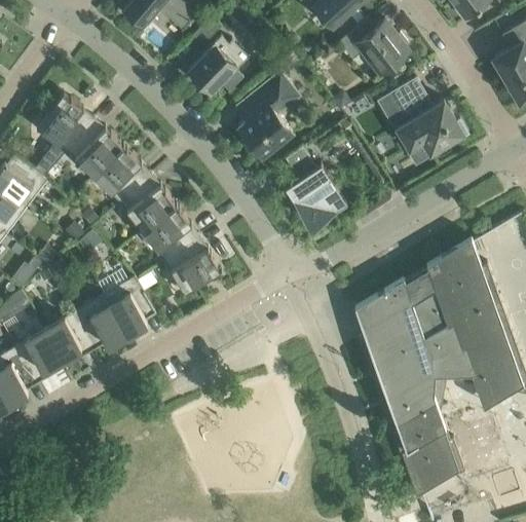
[(127,0),(121,8),(142,26),(157,8),(182,30),(181,31),(182,32),(198,12),(197,11),(196,12),(181,0),(127,0)]
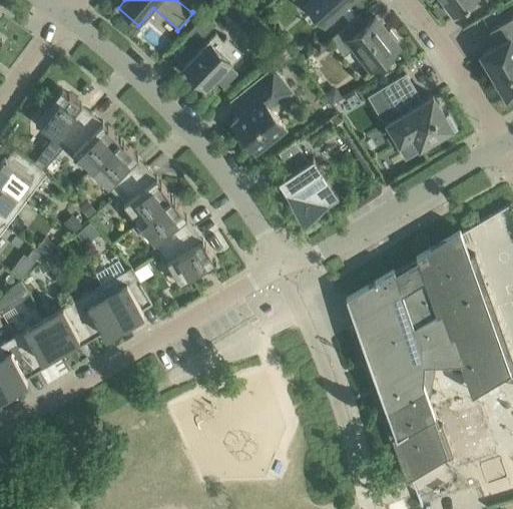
[(306,6),(325,27),(354,0),(292,0),(301,9),(306,6)]
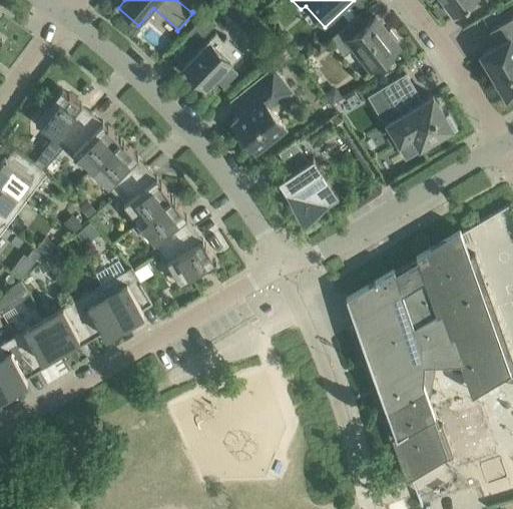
[(439,0),(454,19),(478,0),(439,0)]
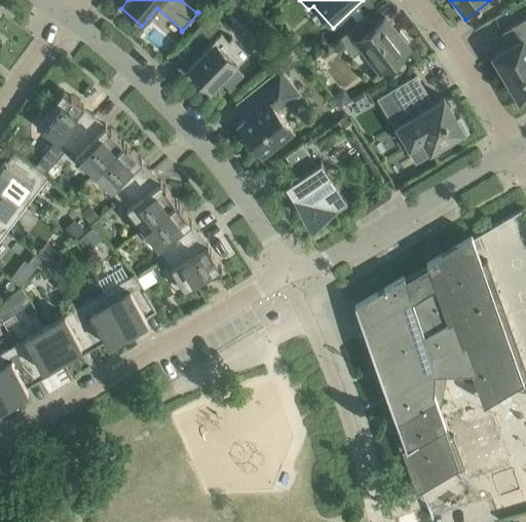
[(358,11),(351,16),(358,25),(364,20),(358,11)]
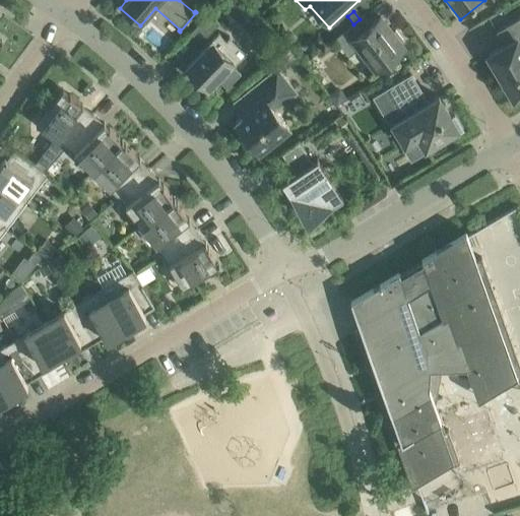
[(191,35),(201,45),(219,25),(209,15),(191,35)]
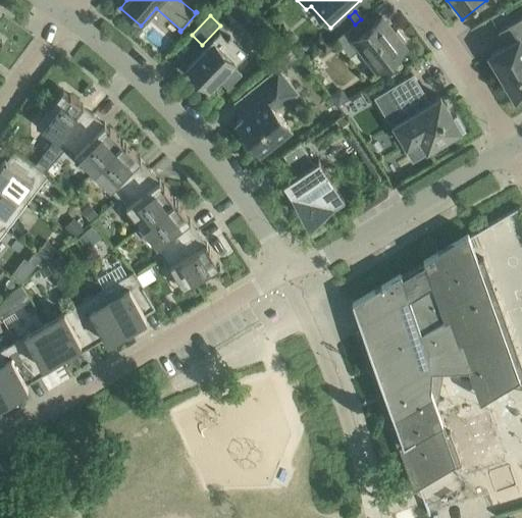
[(336,41),(350,58),(360,50),(377,72),(405,50),(403,47),(406,44),(397,33),(394,35),(381,19),(372,28),(364,17),(361,19),(355,24),(336,41)]
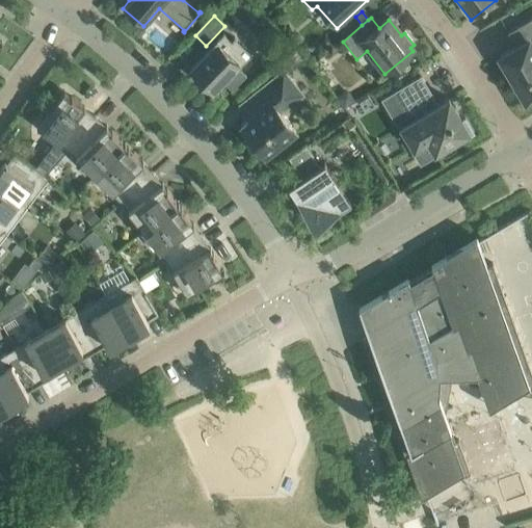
[(531,41),(531,20),(507,34),(516,49),(500,58),(526,102),(531,97),(531,47),(529,43),(531,41)]
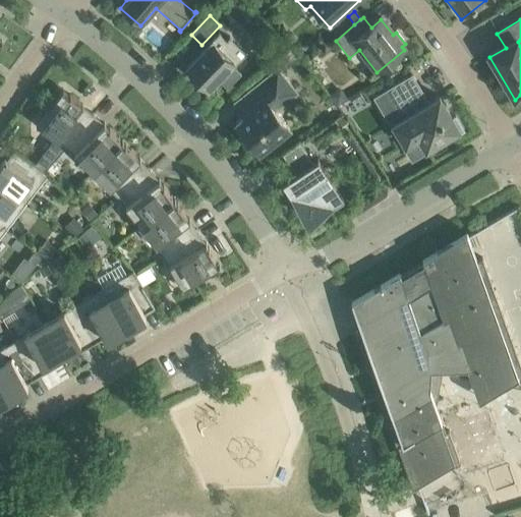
[(219,36),(186,69),(208,90),(217,80),(227,91),(241,75),(234,68),(246,56),(229,40),(226,43),(219,36)]
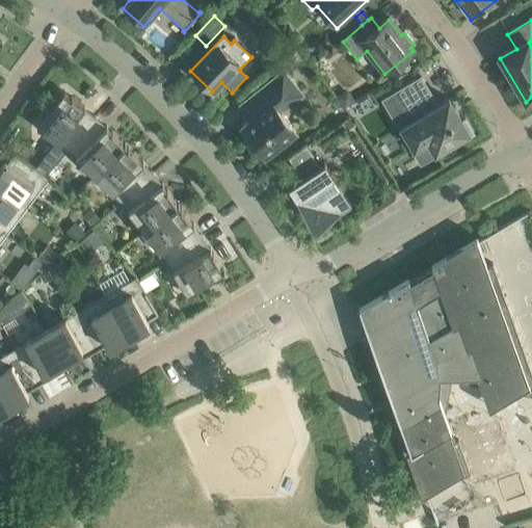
[(283,72),(241,106),(250,119),(241,126),(251,139),(250,142),(257,150),(260,151),(265,156),(295,132),(282,114),(303,97),(283,72)]
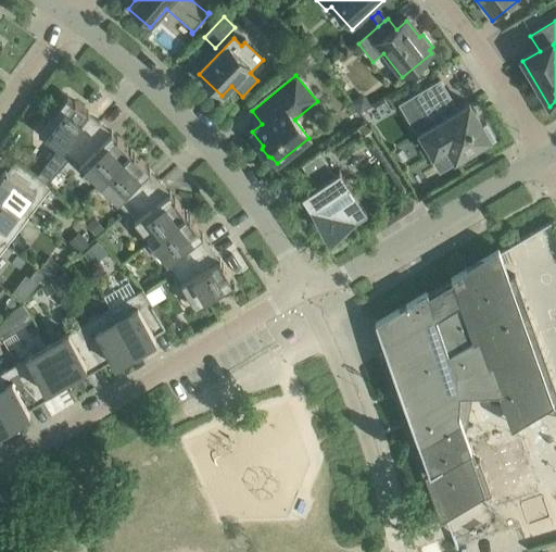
[(419,135),(432,158),(446,149),(454,162),(478,148),(480,151),(495,142),(485,127),(482,128),(469,105),(457,112),(440,83),(412,99),(430,129),(419,135)]
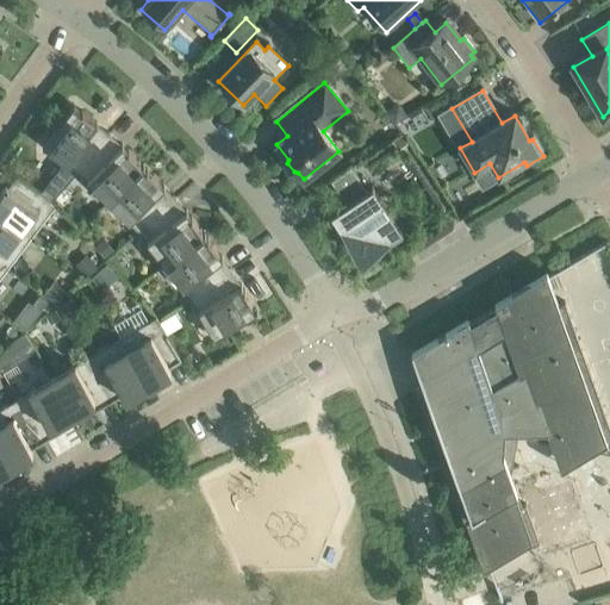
[(386,116),(394,125),(405,117),(397,107),(386,116)]
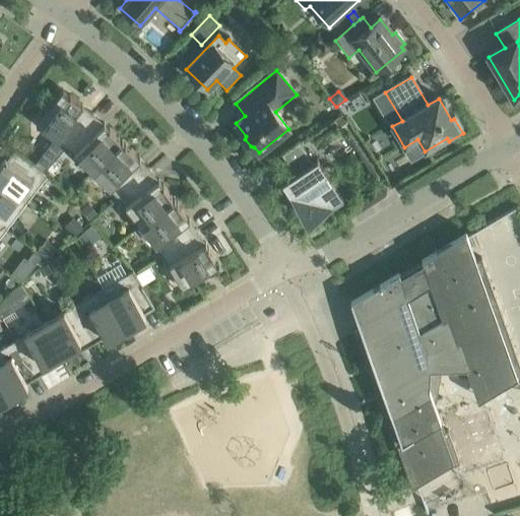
[(66,148),(93,117),(82,108),(83,108),(69,98),(62,93),(57,101),(56,100),(37,125),(40,128),(55,139),(35,167),(44,174),(66,148)]
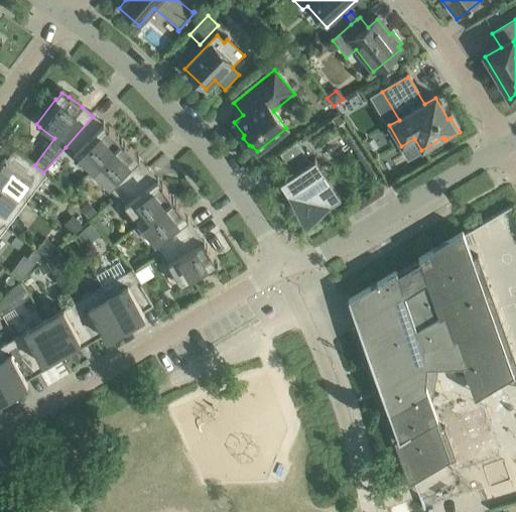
[(336,109),(341,118),(354,111),(349,101),(336,109)]
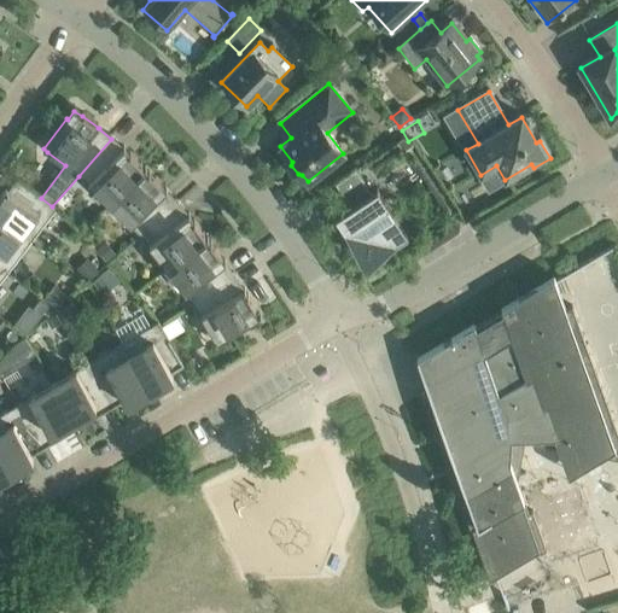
[(109,206),(145,170),(123,150),(111,139),(79,176),(109,206)]
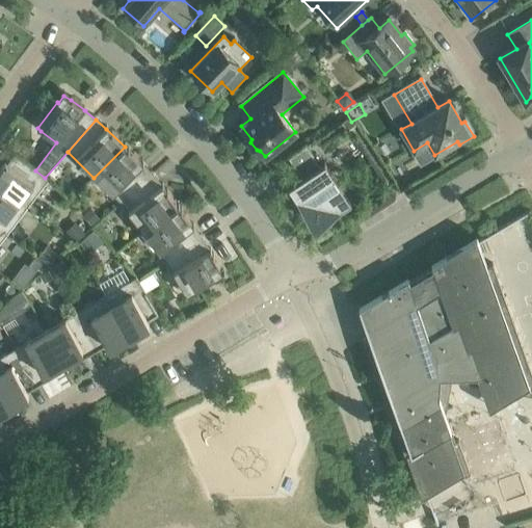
[(350,121),(341,126),(347,134),(355,129),(350,121)]
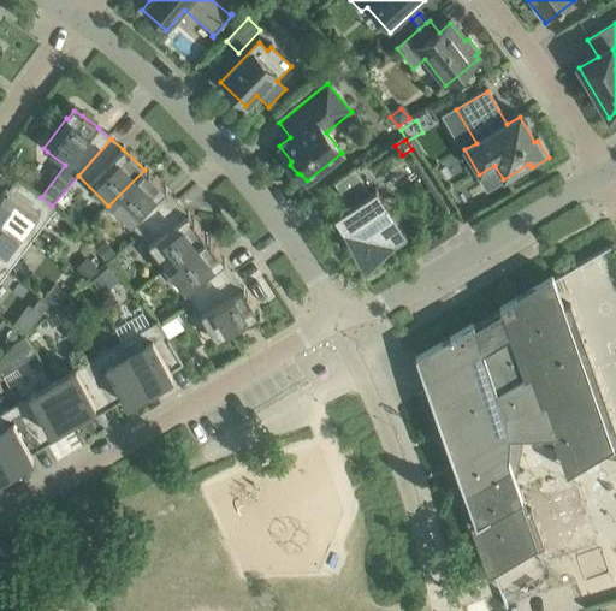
[(166,190),(144,170),(108,206),(140,236),(177,203),(165,191),(166,190)]
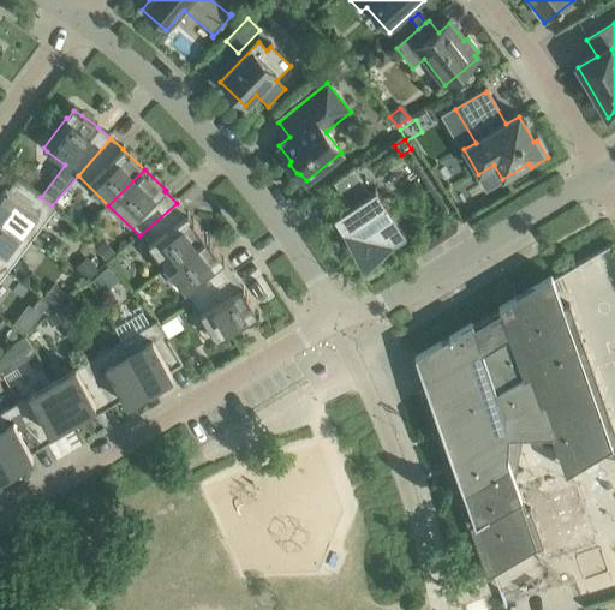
[(354,171),(333,185),(348,208),(333,219),(341,229),(339,232),(351,250),(353,247),(363,262),(405,237),(375,190),(369,195),(354,171)]
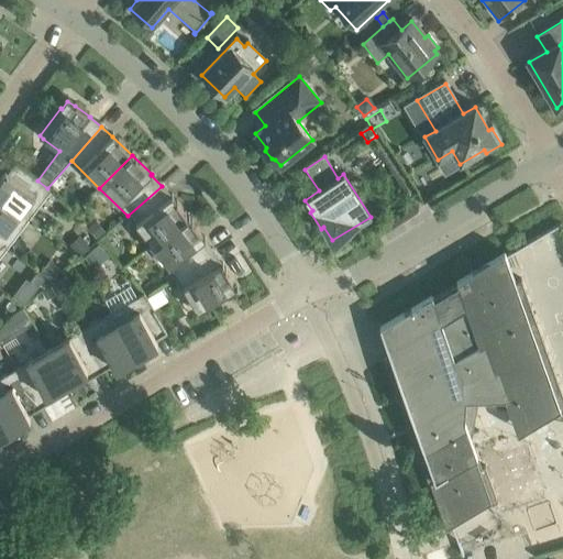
[(52,190),(47,188),(37,181),(15,163),(0,183),(0,198),(29,220),(52,190)]
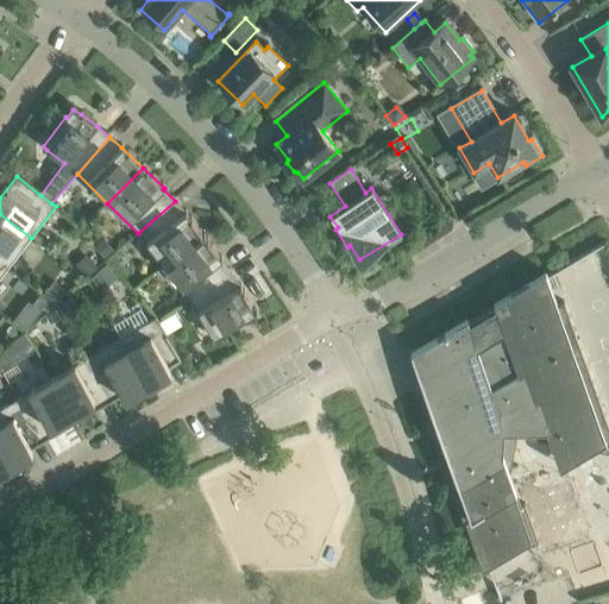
[(164,268),(203,237),(186,213),(186,214),(175,201),(138,233),(164,268)]
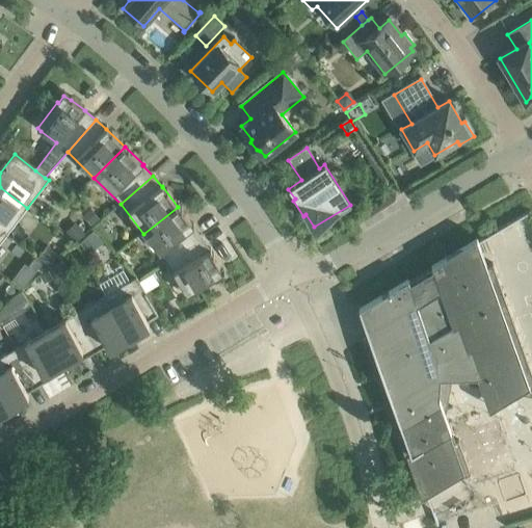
[(27,208),(0,187),(0,232),(6,236),(27,208)]
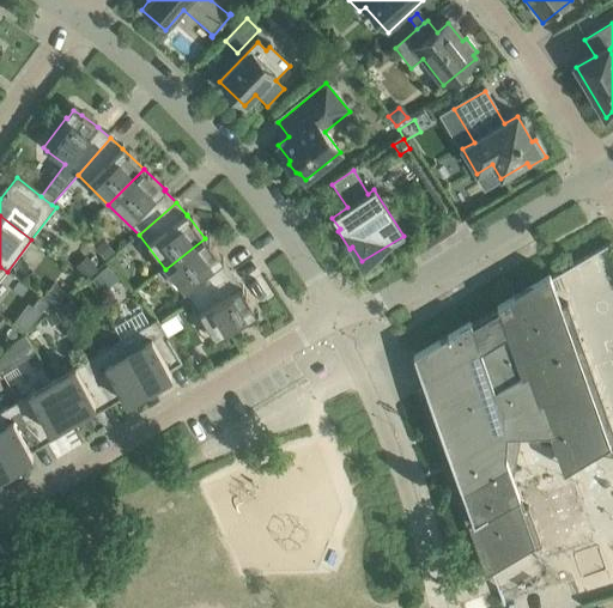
[(224,261),(205,238),(165,269),(192,303),(232,275),(223,262),(224,261)]
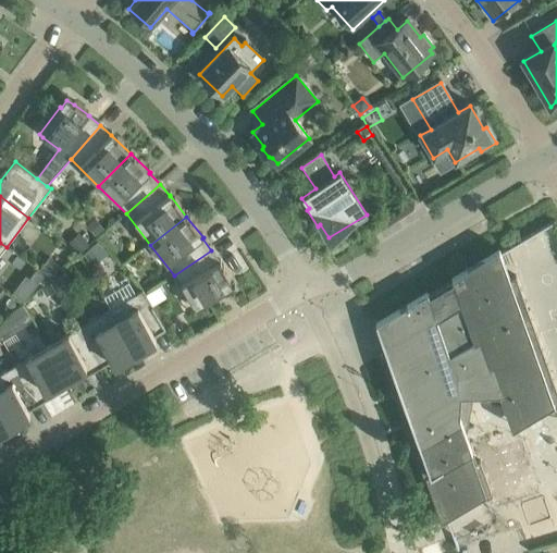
[(96,242),(81,255),(93,268),(108,255),(96,242)]
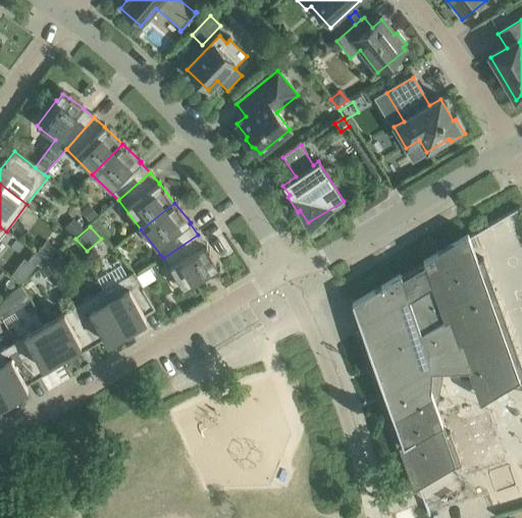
[(206,247),(198,235),(163,258),(180,288),(183,290),(211,273),(210,272),(218,268),(214,261),(215,260),(206,246),(206,247)]
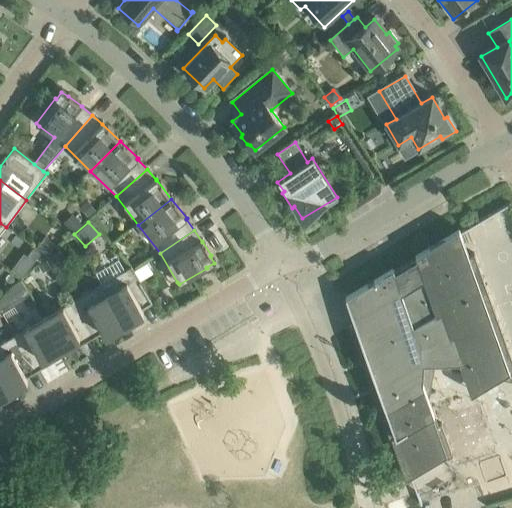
[(460,236),(465,233),(465,231),(459,234),(458,230),(415,256),(416,260),(394,273),(393,269),(345,297),(355,326),(350,329),(390,443),(392,443),(391,441),(396,438),(411,481),(412,480),(411,476),(440,459),(441,463),(453,459),(441,426),(445,424),(458,420),(451,401),(438,406),(441,413),(433,416),(426,394),(430,367),(463,372),(468,388),(470,394),(496,379),(511,381),(511,363),(474,256),(468,259),(460,236)]
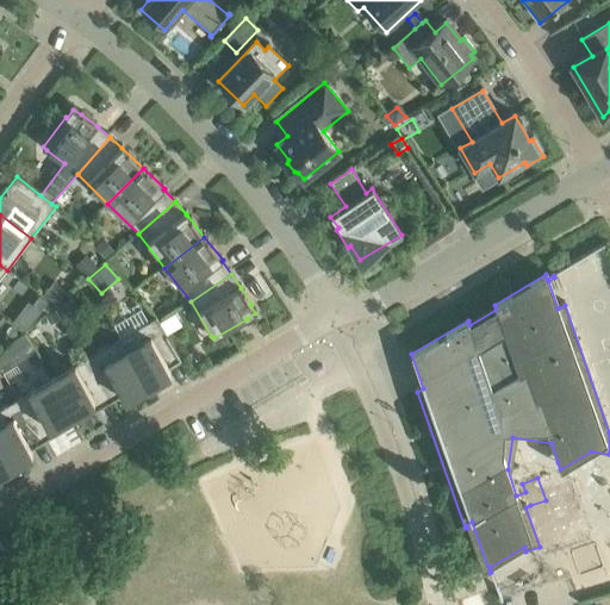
[(156,319),(122,340),(147,382),(181,362),(156,319)]
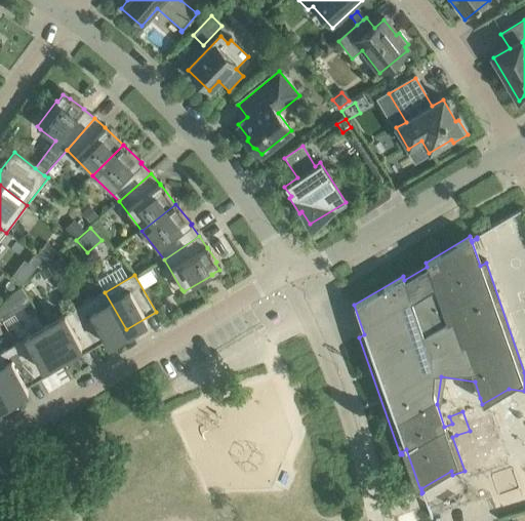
[(22,289),(0,307),(0,320),(30,303),(22,289)]
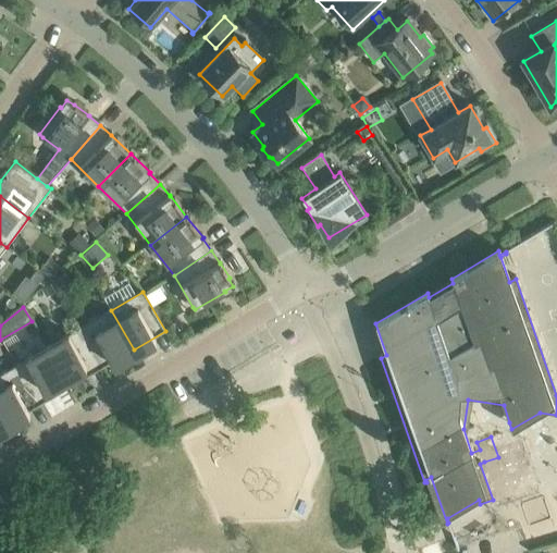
[(102,368),(134,349),(111,310),(79,329),(102,368)]
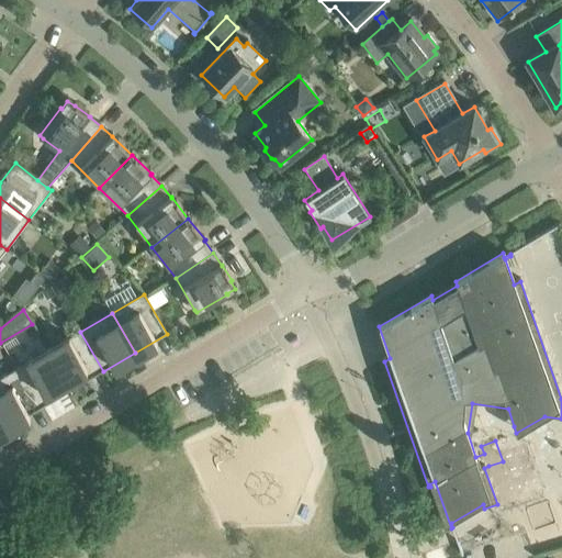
[(71,390),(103,371),(80,332),(47,352),(71,390)]
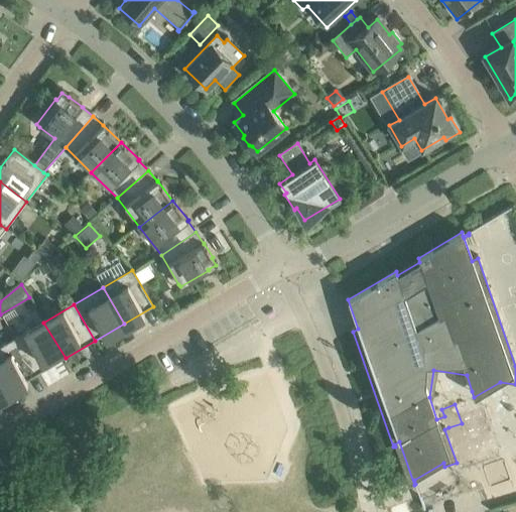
[(35,376),(66,358),(43,323),(14,340),(35,376)]
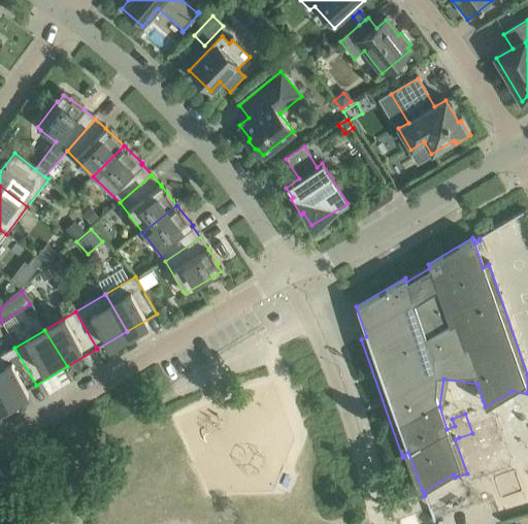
[(0,391),(6,402),(36,385),(14,348),(0,356),(0,391)]
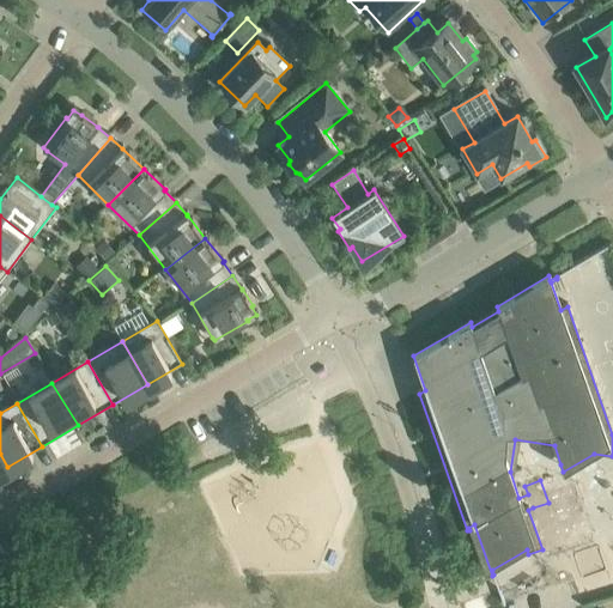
[(570,496),(548,503),(533,508),(528,510),(542,549),(546,560),(588,545),(570,496)]
